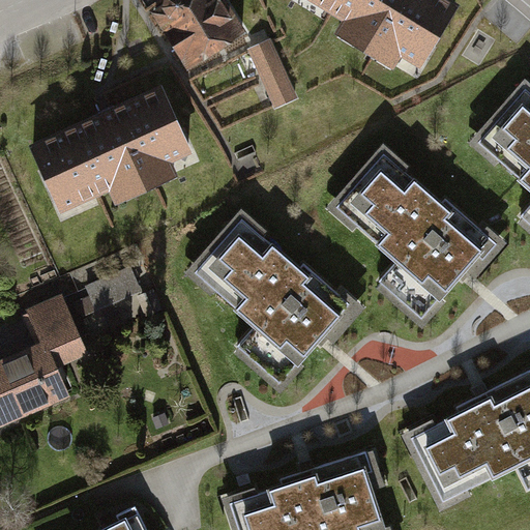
[(216,0),(171,0),(153,11),(185,63),(237,31),(216,0)]
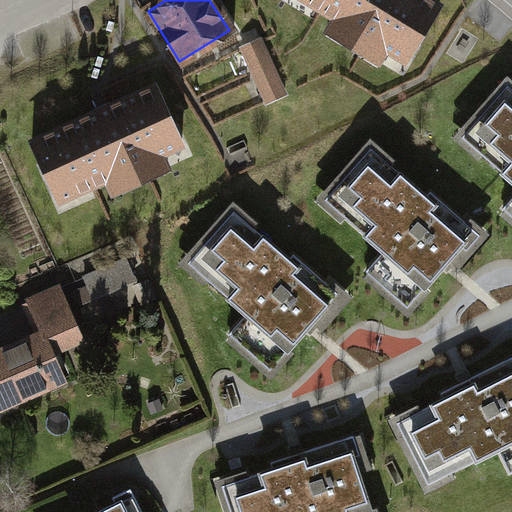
[(443,9),(428,0),(298,0),(334,21),(325,36),(377,68),(385,56),(407,69),(443,9)]
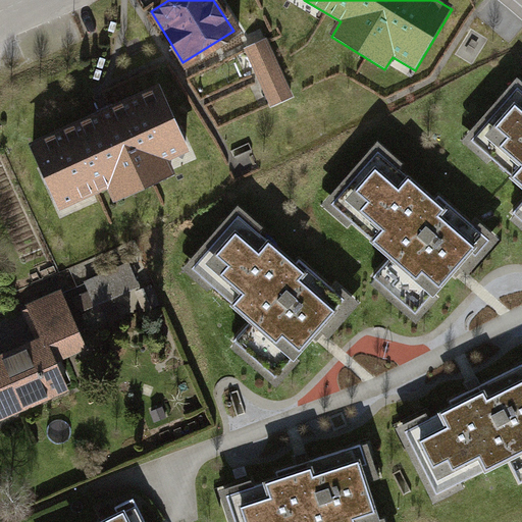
[(267,40),(248,49),(273,106),(293,97),(267,40)]
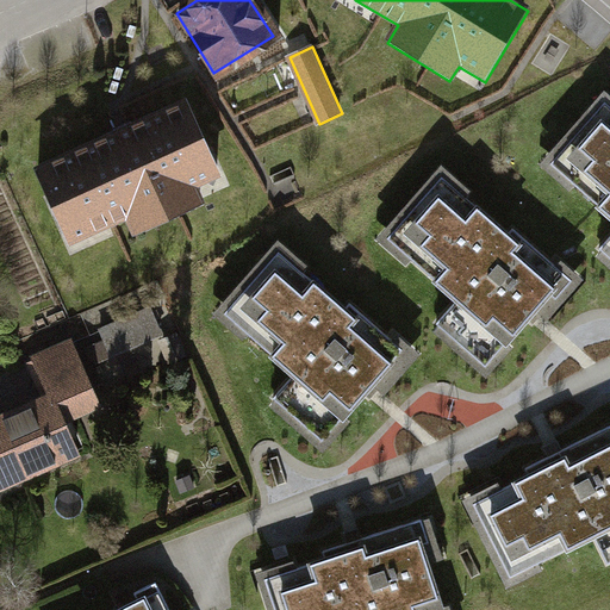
[(187,101),(33,172),(67,243),(125,216),(135,236),(201,205),(194,191),(222,178),(187,101)]
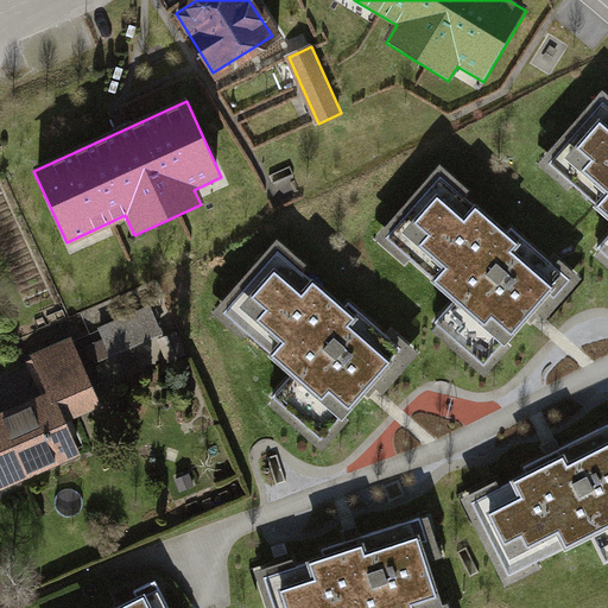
[(607,244),(602,251),(607,255),(607,102),(551,168),(607,216),(607,244)]
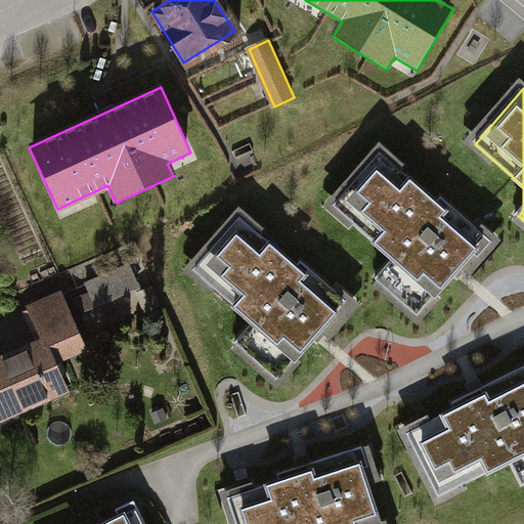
[(380,279),(423,317),(489,242),(385,151),(336,208),(397,261),(380,279)]
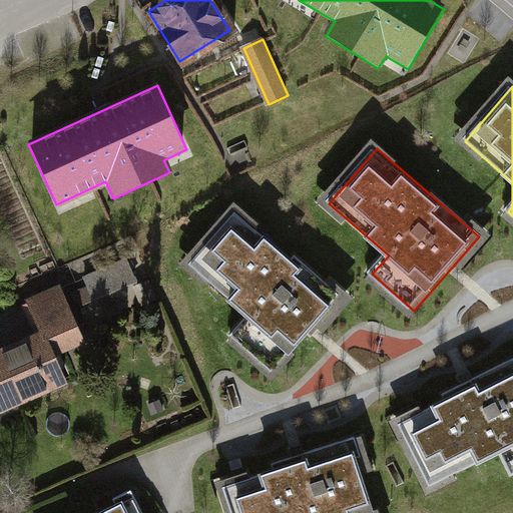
[(234,338),(275,372),(341,296),(238,208),(190,265),(251,318),(234,338)]
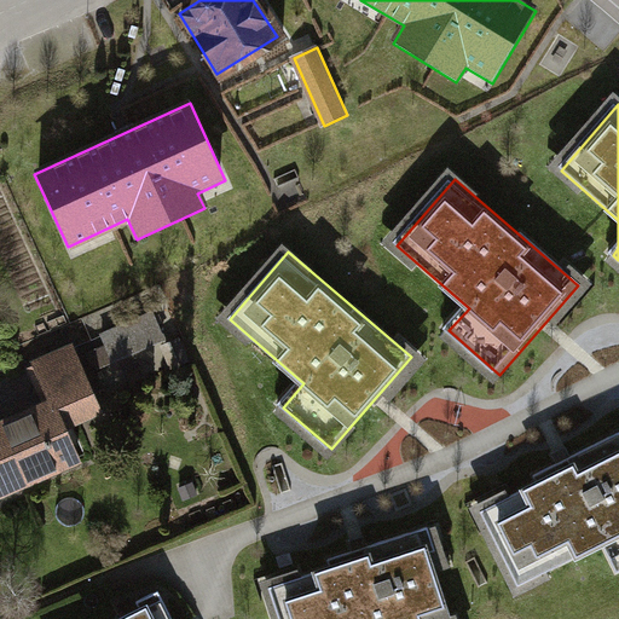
[(165,340),(152,312),(100,334),(105,346),(86,354),(93,370),(165,340)]
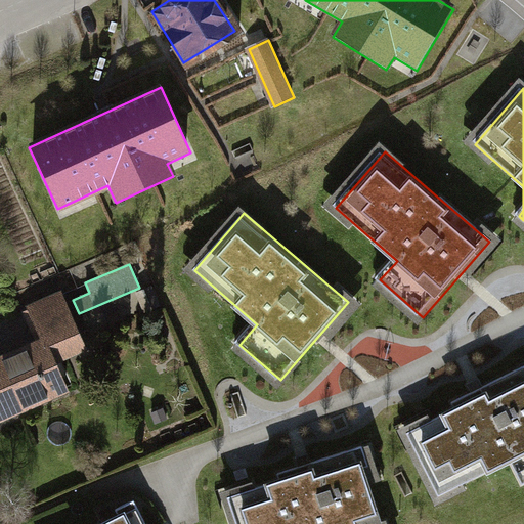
[(61,294),(30,308),(45,341),(0,361),(0,425),(69,394),(55,364),(87,350),(61,294)]
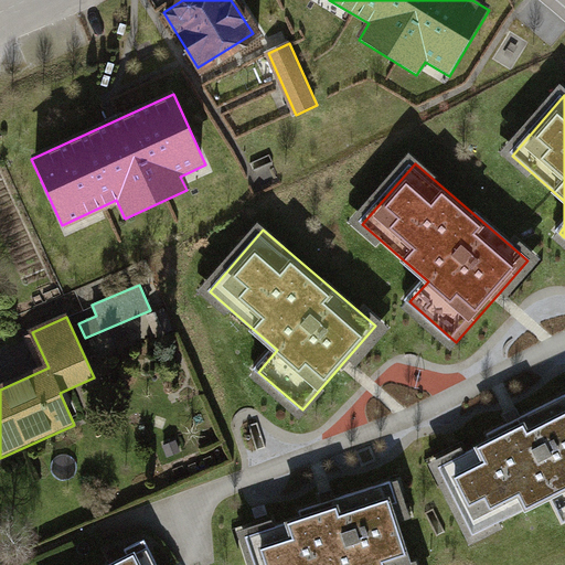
[(564,519),(564,404),(441,467),(478,539),(555,500),(564,519)]
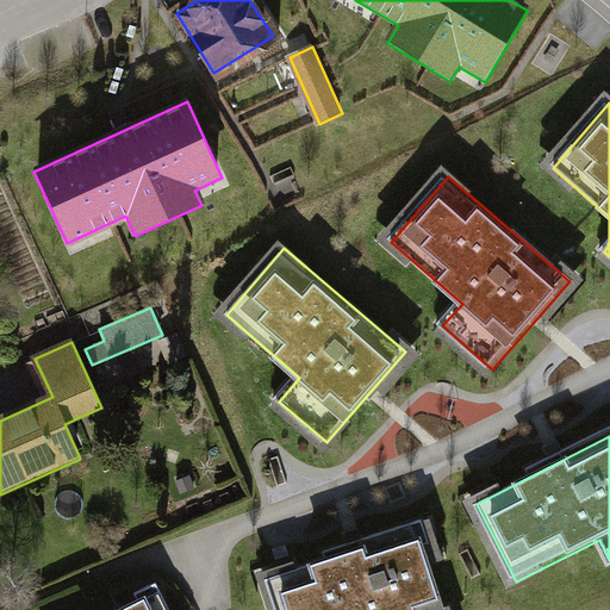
[(447,609),(419,526),(267,576),(278,609),(447,609)]
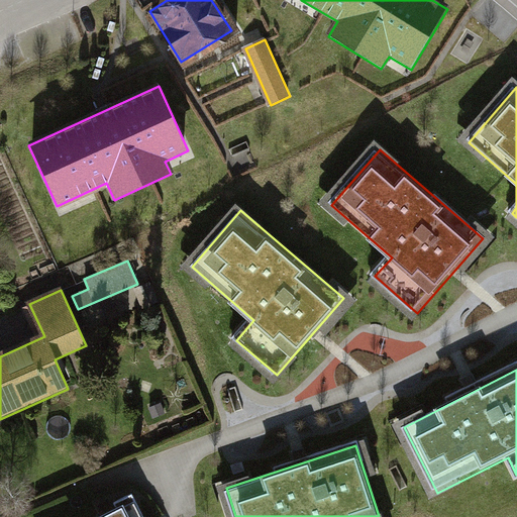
[(136,516),(130,503),(103,516),(136,516)]
